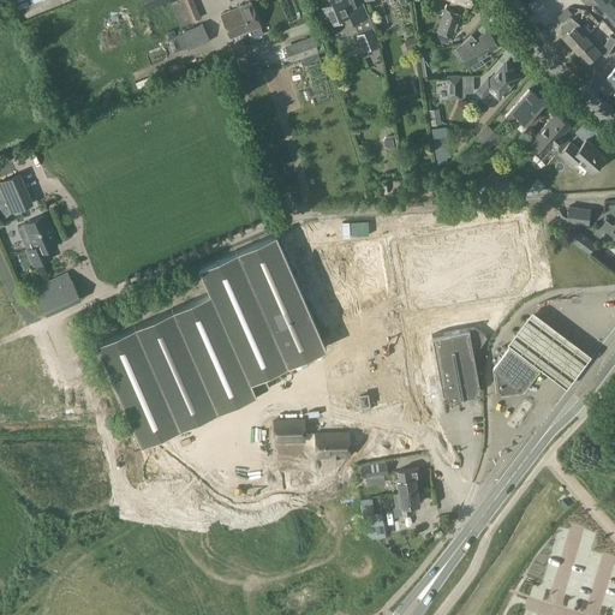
[(180,27),(183,25),(201,18),(192,0),(174,0),(173,0),(169,3),(180,27)]
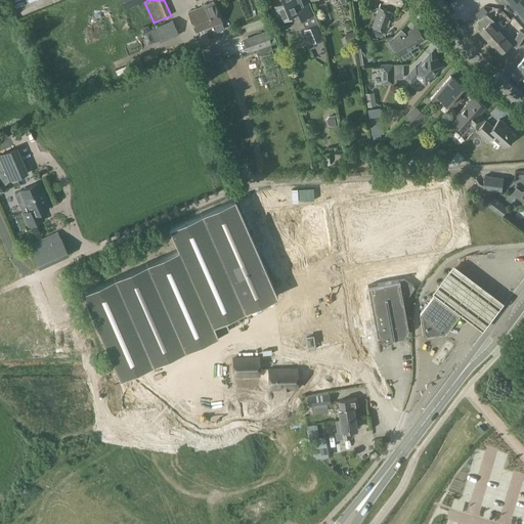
[(282,0),(284,3),(274,6),(275,9),(270,11),(275,22),(279,20),(280,22),(291,17),(290,14),(298,11),(301,18),(307,16),(301,0),(282,0)]
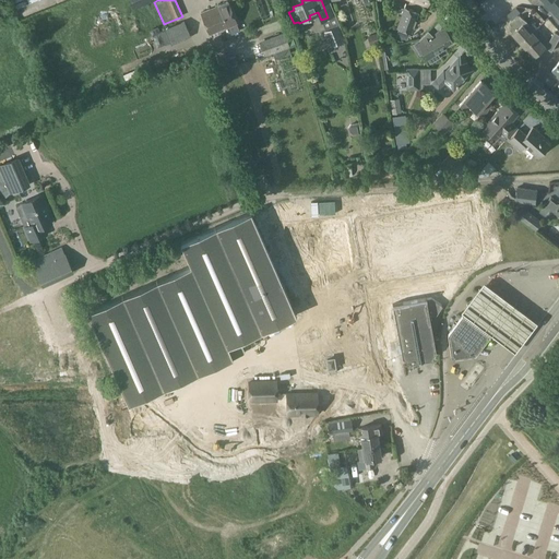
[(558,0),(542,0),(558,19),(558,0)]
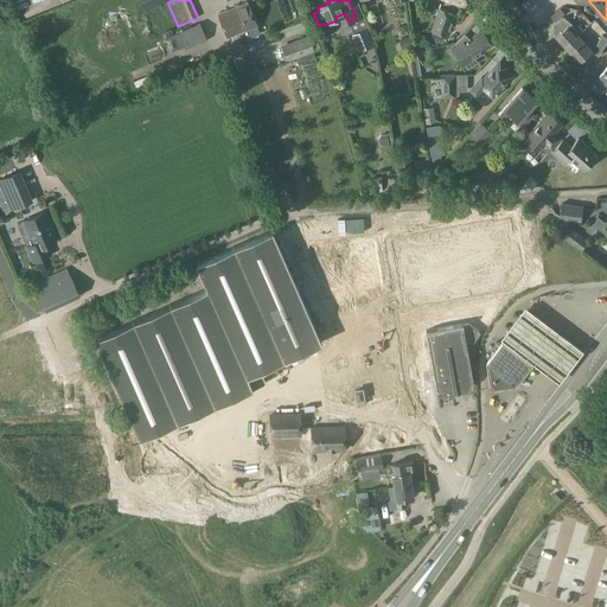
[(257,25),(247,2),(218,14),(228,37),(257,25)]
